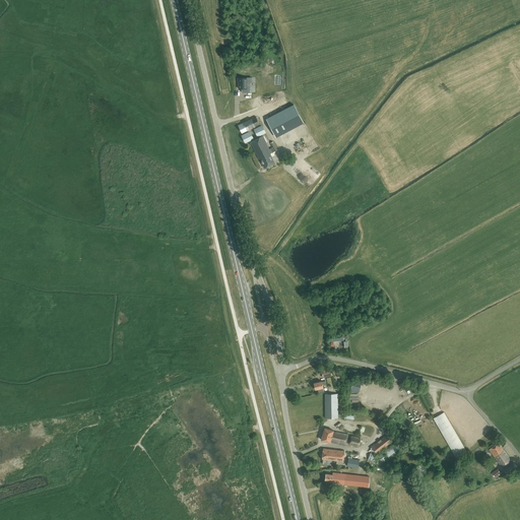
[(239,88),(246,88),(246,82),(248,82),(248,77),(238,77),(238,81),(239,81),(239,88)]
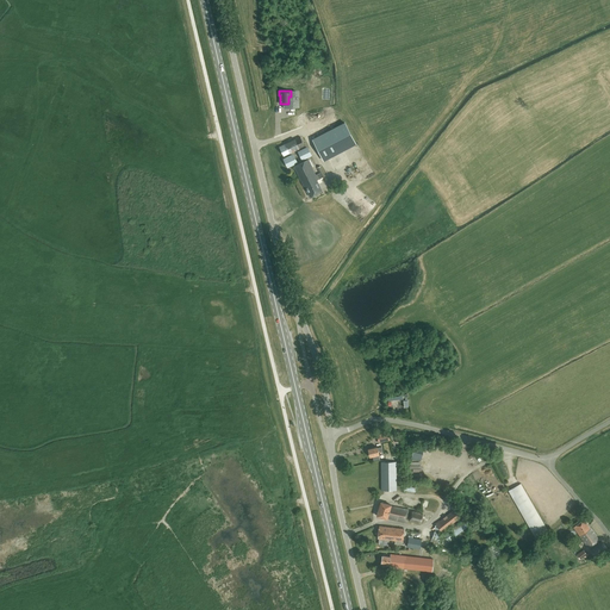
[(313,138),(324,160),(355,143),(344,122),(313,138)]
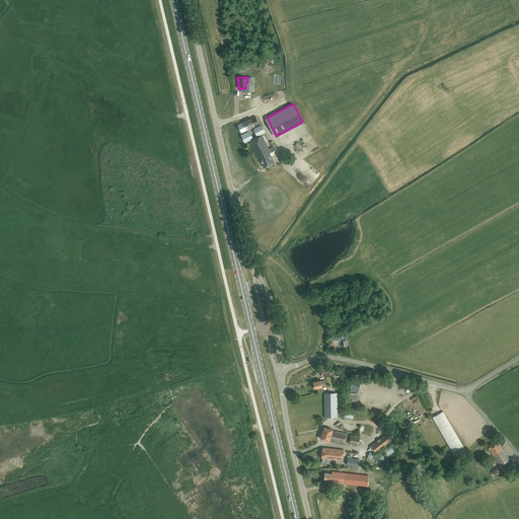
[(255,116),(237,125),(241,133),(258,124),(255,116)]
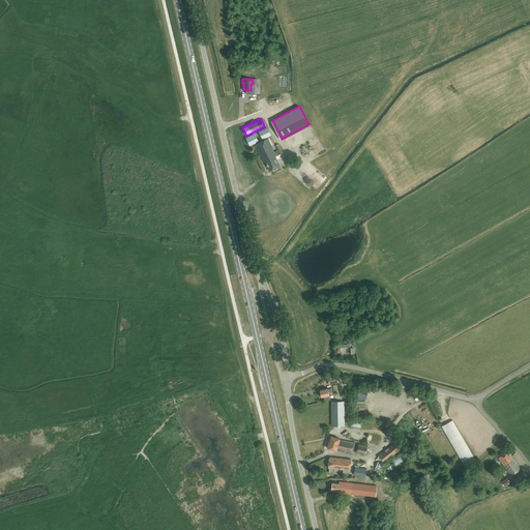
[(262,139),(270,135),(267,127),(259,131),(259,133),(262,139)]
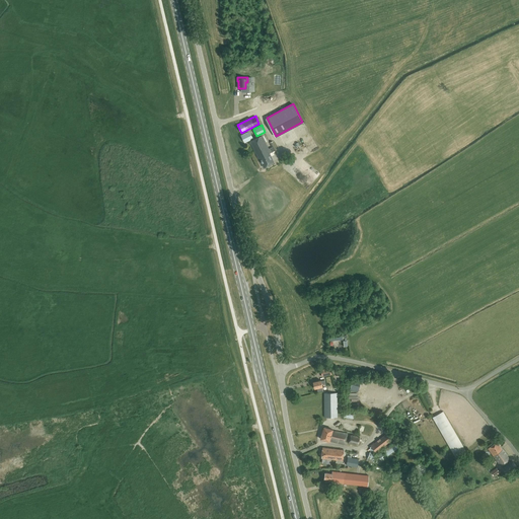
[(241,135),(244,142),(252,138),(248,132),(241,135)]
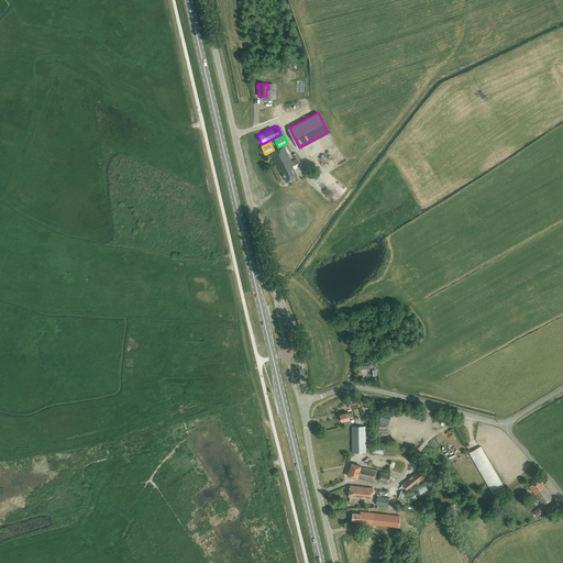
[(284,147),(272,153),(280,172),(282,172),(286,181),(297,176),(293,166),(300,162),(296,153),(293,155),(295,159),(291,162),(284,147)]
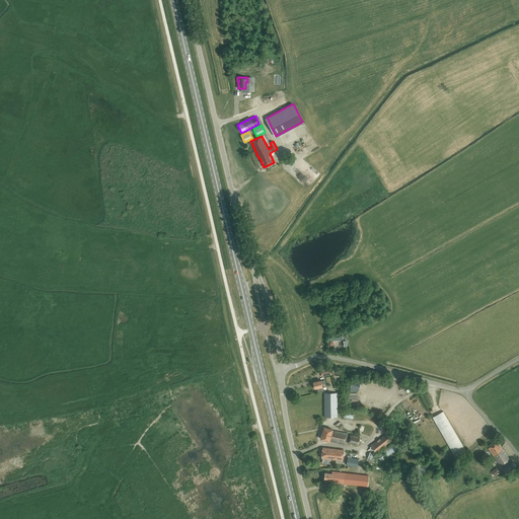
[(313,382),(314,388),(316,388),(317,391),(323,390),(321,384),(325,383),(324,380),(321,380),(313,382)]
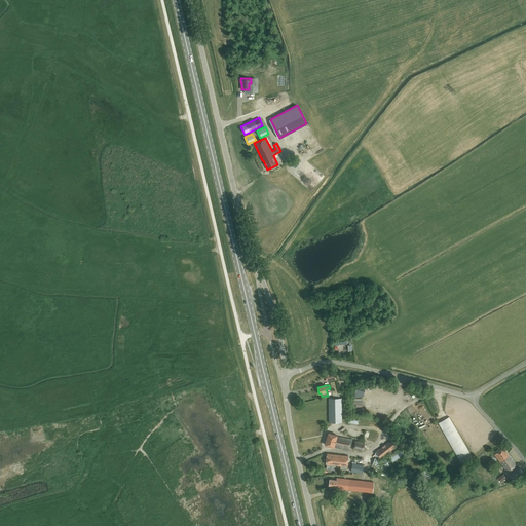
[(329,422),(341,422),(341,398),(329,398),(329,422)]
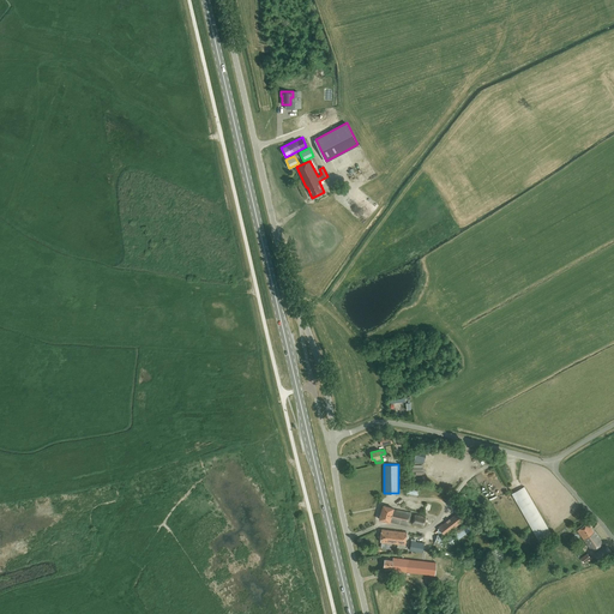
[(421,481),(428,483),(432,473),(425,470),(421,481)]
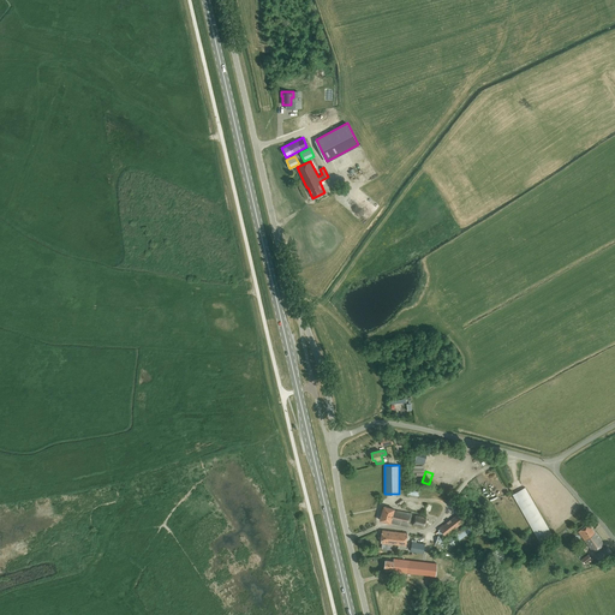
[(484,475),(478,479),(483,487),(489,482),(484,475)]
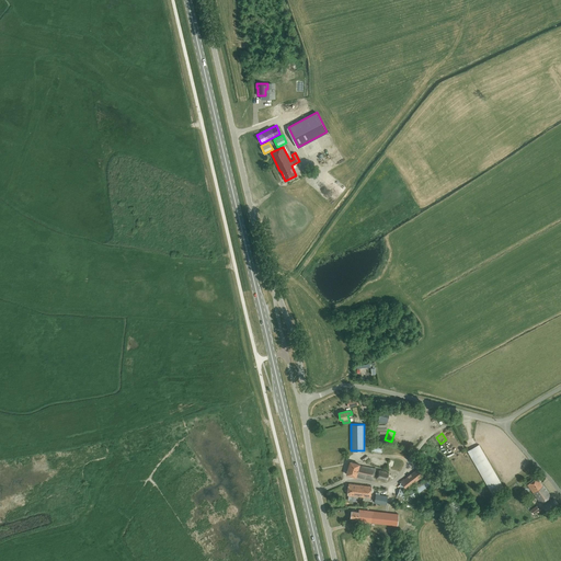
[(467,451),(492,493),(503,487),(479,445),(467,451)]
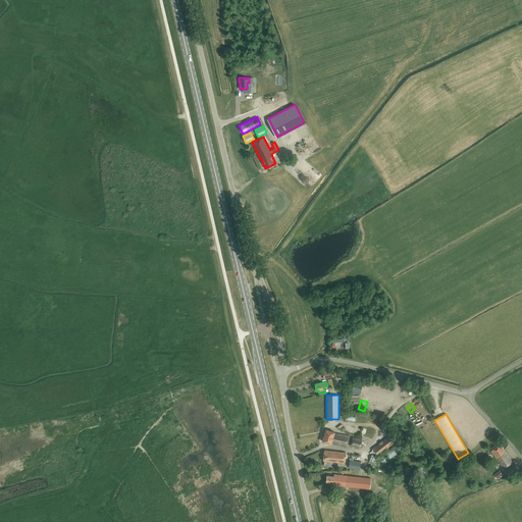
[(324,435),(336,439),(348,441),(350,435),(334,432),(326,429),(324,435)]
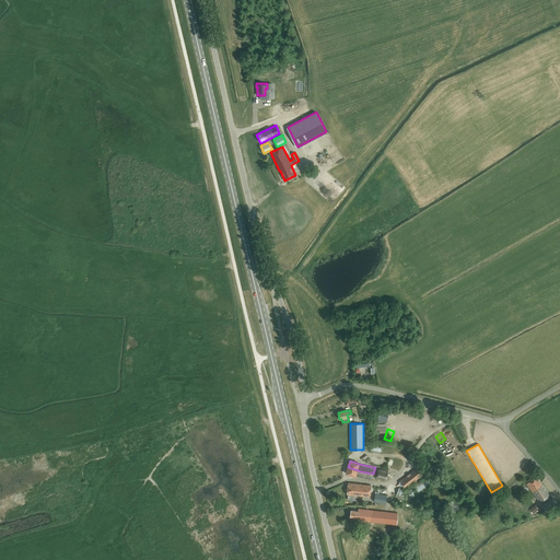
[(361,471),(348,467),(346,474),(356,476),(363,477),(372,479),(373,474),(361,471)]
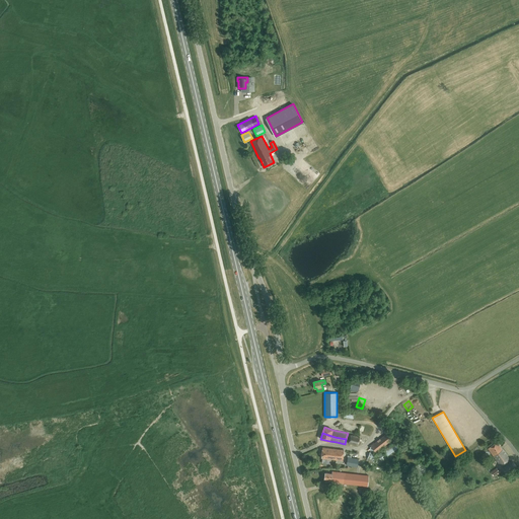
[(387,433),(375,443),(380,449),(392,440),(387,433)]
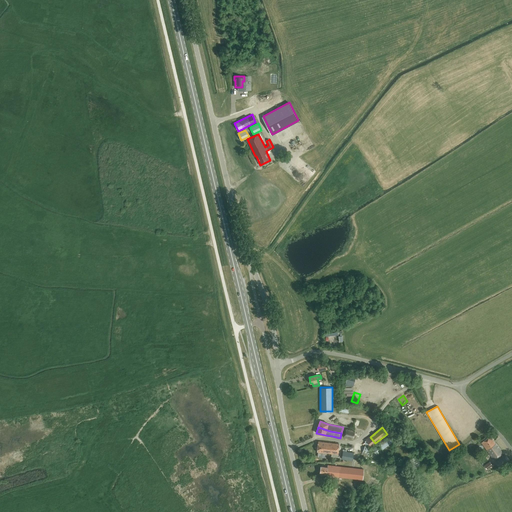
[(353,439),(355,431),(345,428),(343,437),(353,439)]
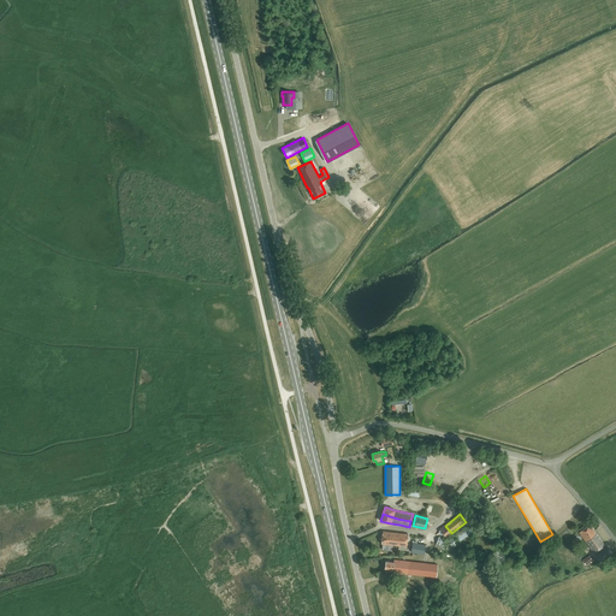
[(492,522),(497,535),(504,533),(499,520),(492,522)]
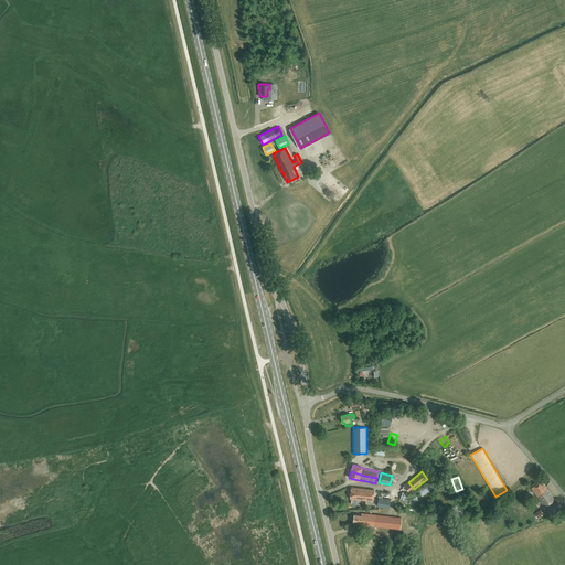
[(541,481),(531,488),(544,508),(554,500),(541,481)]
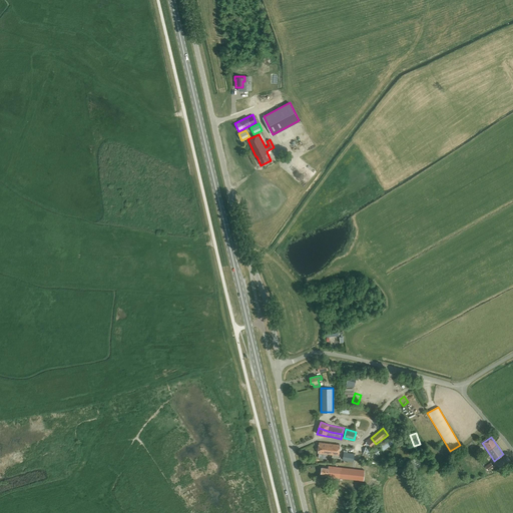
[(474,441),(468,445),(471,449),(477,445),(474,441)]
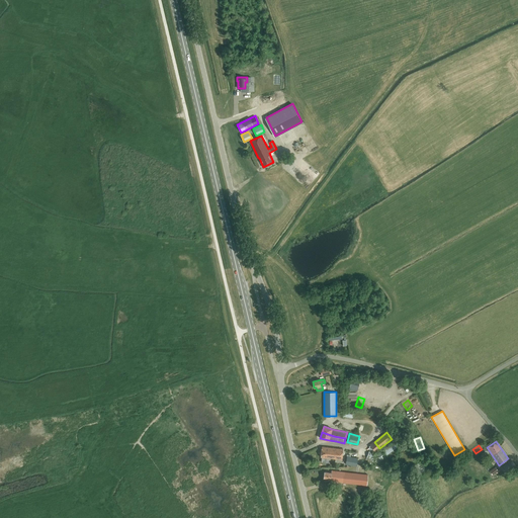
[(321,457),(337,458),(342,459),(343,449),(322,446),(321,457)]
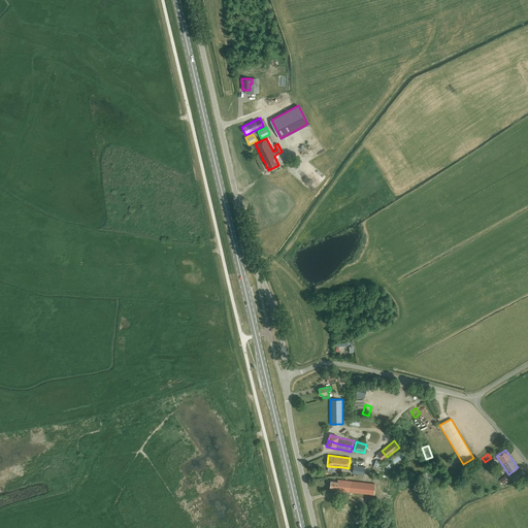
[(388,468),(394,464),(390,458),(385,462),(388,468)]
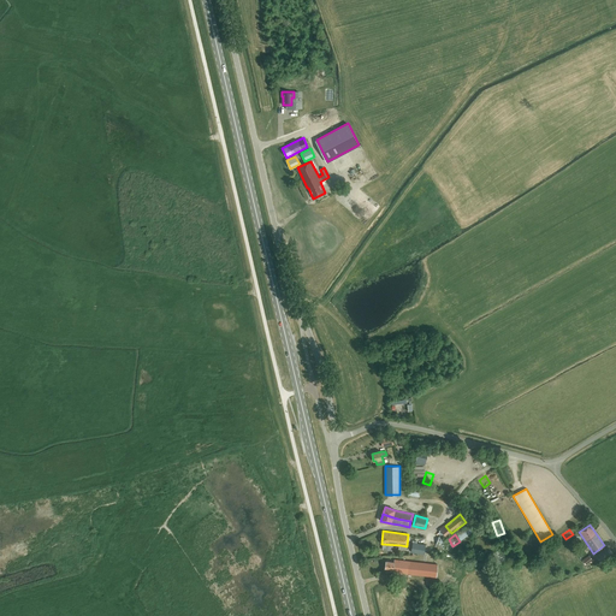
[(439,537),(437,542),(434,546),(442,549),(444,544),(445,539),(439,537)]
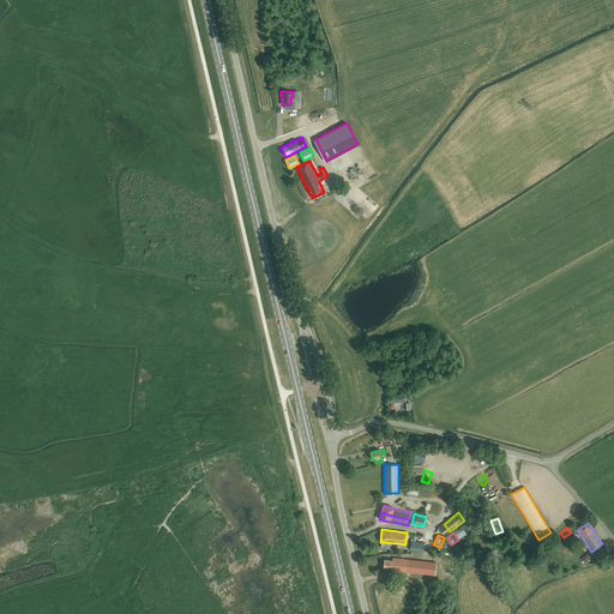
[(416,540),(411,539),(410,551),(422,552),(425,542),(416,541),(416,540)]
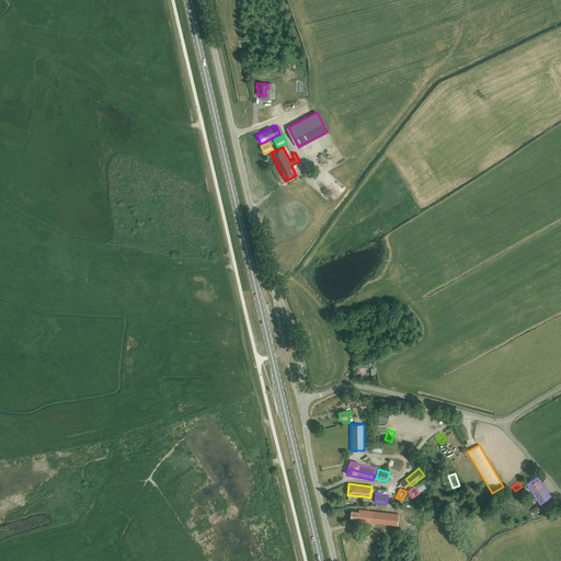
[(553,499),(548,502),(549,503),(545,505),(548,511),(558,504),(553,499)]
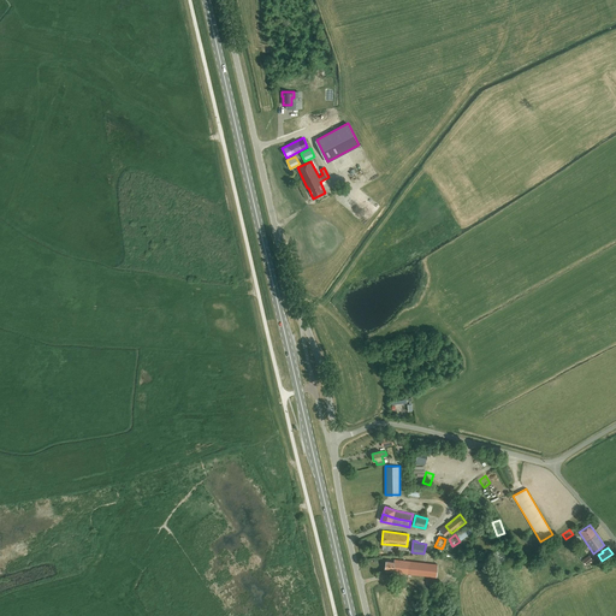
[(592,558),(590,555),(582,560),(586,564),(590,562),(591,563),(594,560),(593,558),(592,558)]
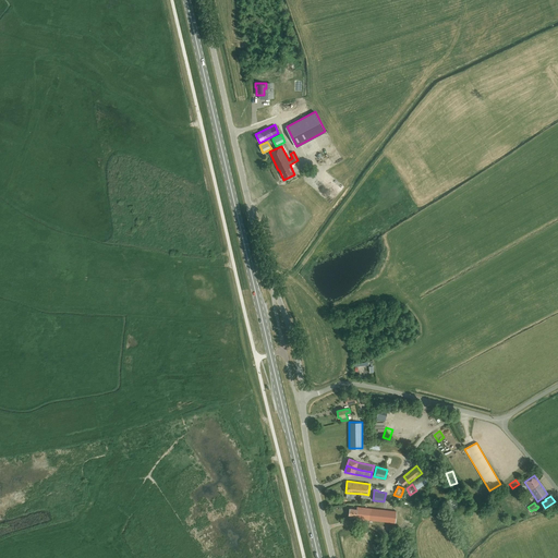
[(356,518),(371,520),(386,522),(396,523),(397,511),(386,510),(372,508),(372,509),(358,507),(358,509),(350,508),(349,514),(356,516),(356,518)]
